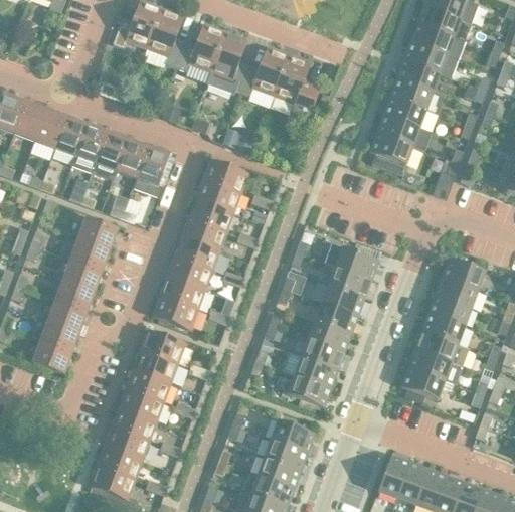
[(46,0),(52,2),(49,8),(60,12),(64,0),(46,0)]
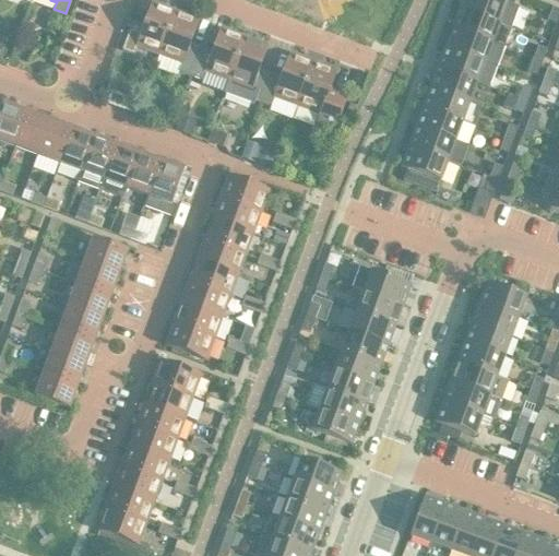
[(461,0),(459,7),(511,26),(519,6),(503,0),(461,0)]
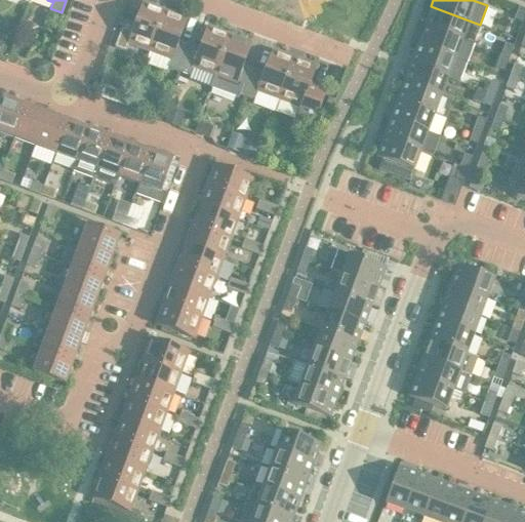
[(148,49),(163,8),(143,1),(134,23),(124,19),(114,45),(125,49),(127,42),(148,49)]
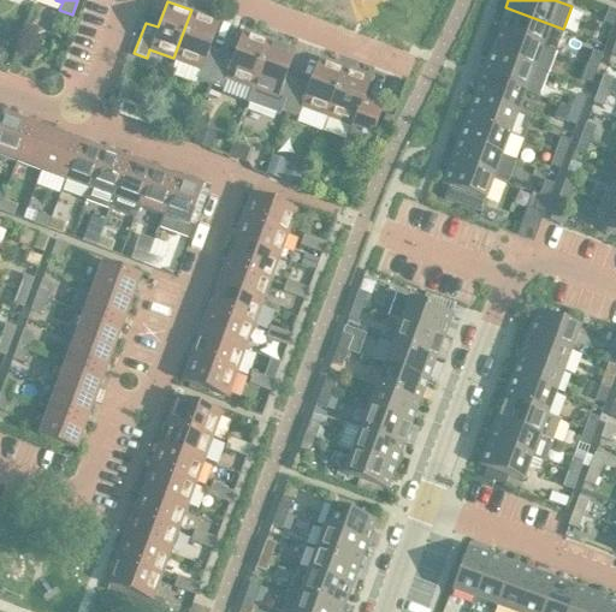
[(602,19),(612,23),(615,15),(615,7),(608,5),(602,19)]
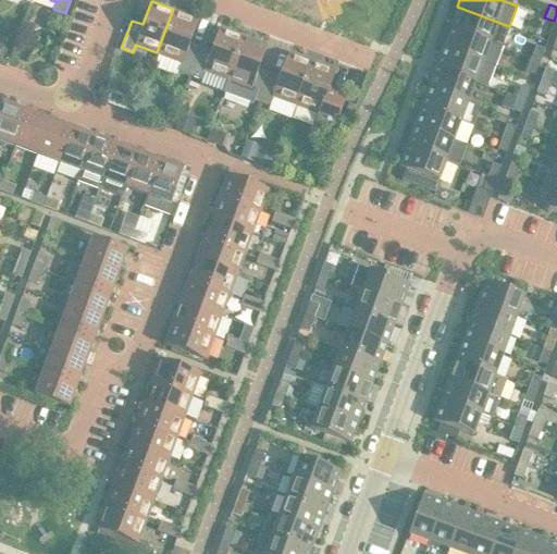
[(457,7),(450,27),(502,47),(509,26),(457,7)]
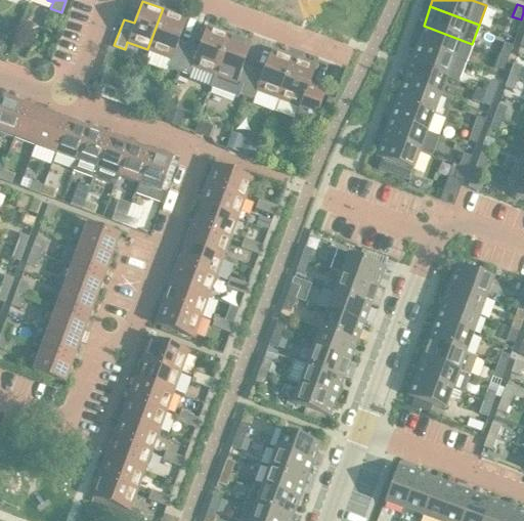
[(177,69),(187,42),(177,38),(185,16),(163,8),(147,49),(169,57),(166,64),(177,69)]
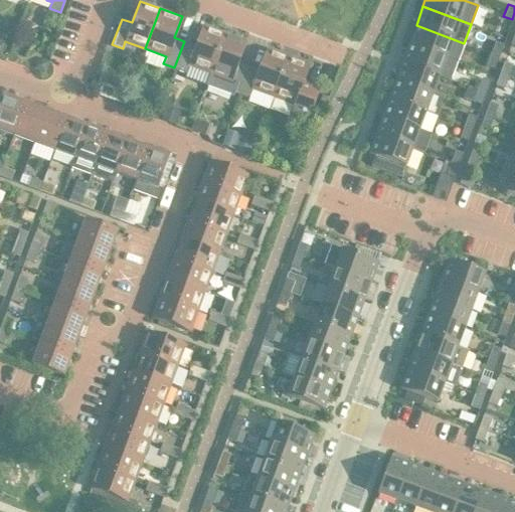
[(184,41),(174,67),(186,72),(189,65),(209,72),(224,32),(203,24),(195,45),(184,41)]
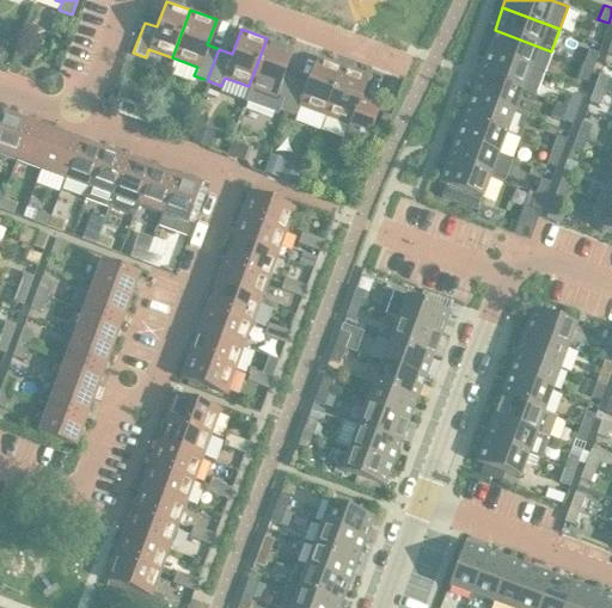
[(495,30),(487,51),(543,73),(551,51),(495,30)]
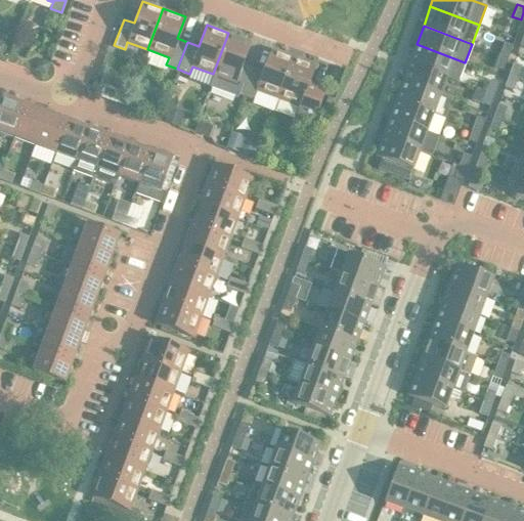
[(243,92),(253,66),(242,61),(250,41),(228,33),(213,74),(209,86),(236,96),(238,91),(243,92)]
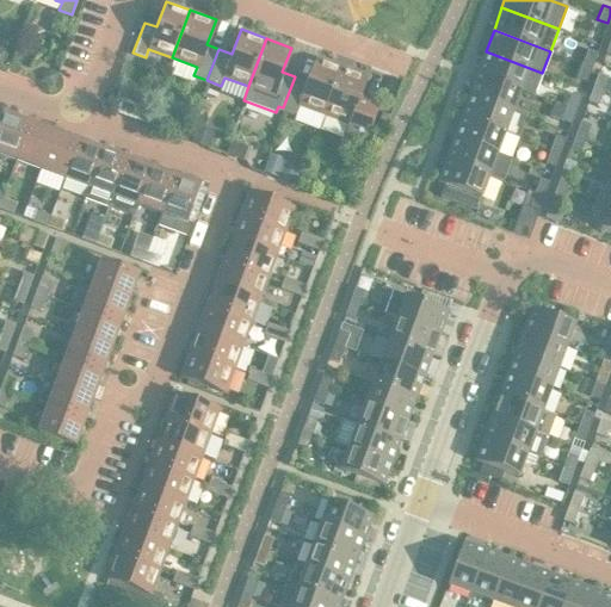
[(581,63),(592,67),(598,51),(587,48),(581,63)]
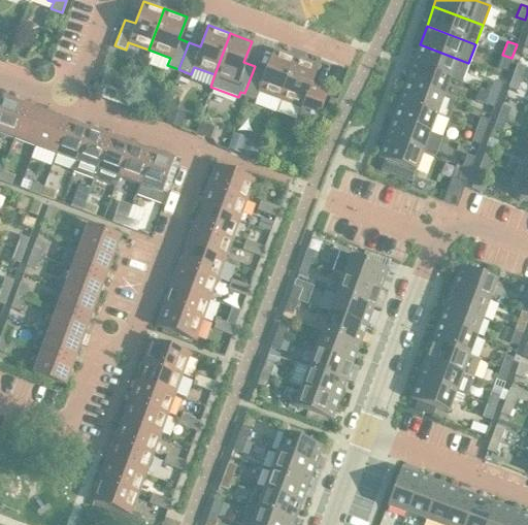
[(420,44),(414,62),(451,76),(462,80),(468,63),(420,44)]
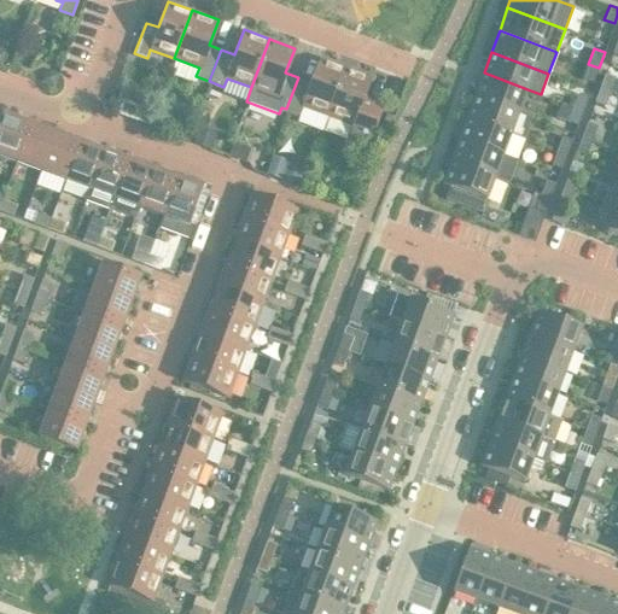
[(327,115),(344,65),(319,57),(309,82),(298,77),(286,109),(299,113),(303,106),(327,115)]
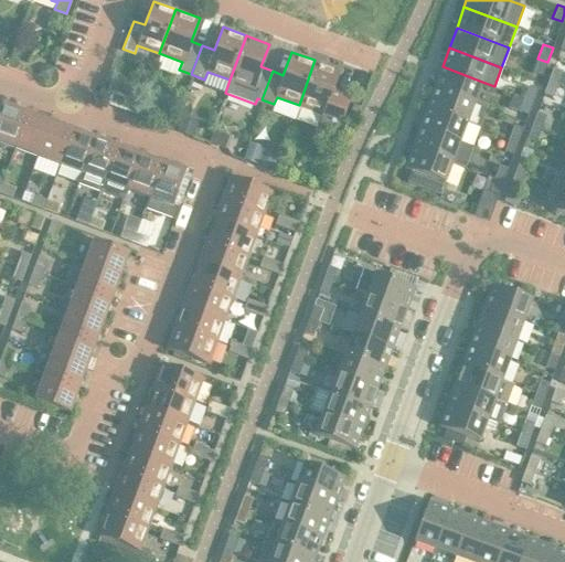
[(547,62),(537,59),(533,70),(543,74),(547,62)]
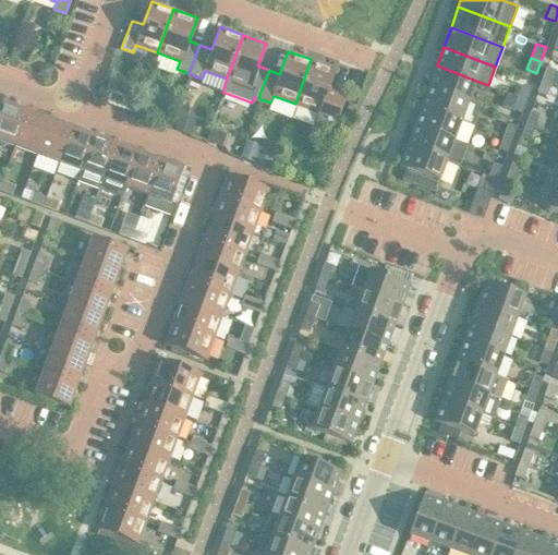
[(327,93),(336,69),(311,59),(295,104),(317,112),(315,119),(335,127),(344,99),(327,93)]
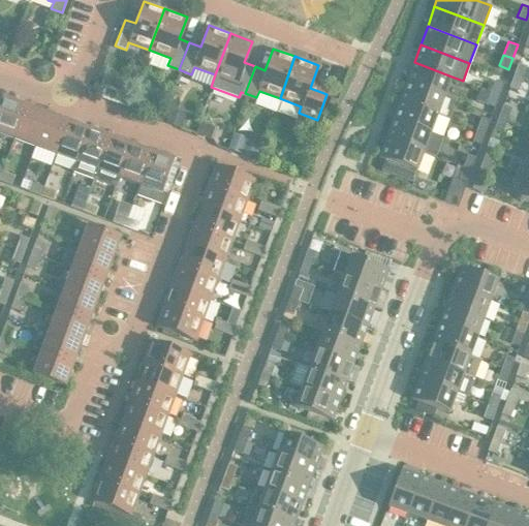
[(35,67),(34,67),(34,69),(35,70),(41,72),(43,72),(45,72),(48,71),(49,70),(49,69),(50,66),(50,65),(51,65),(51,62),(50,61),(49,60),(43,59),(40,60),(37,62),(36,62),(36,65),(35,65),(35,67)]
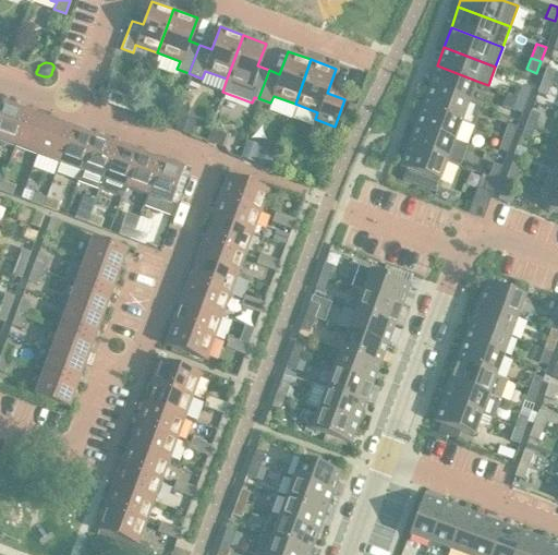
[(437,65),(429,85),(469,100),(476,81),(437,65)]
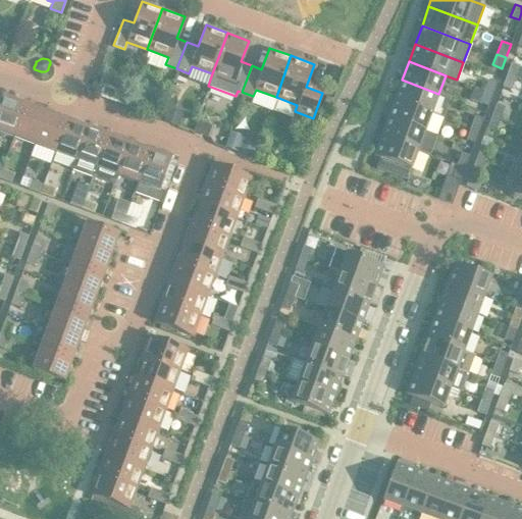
[(507,73),(516,76),(521,64),(512,61),(507,73)]
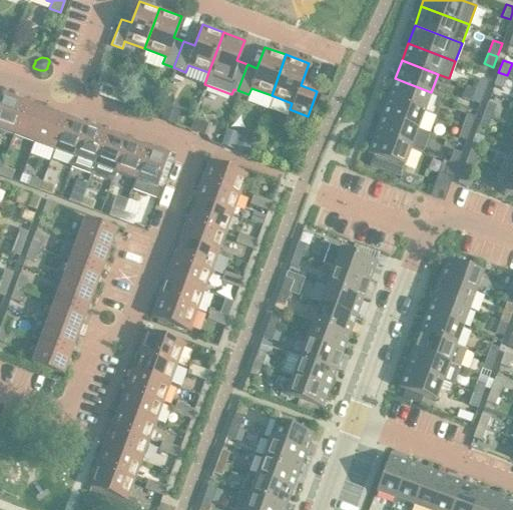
[(507,75),(498,72),(494,82),(503,86),(507,75)]
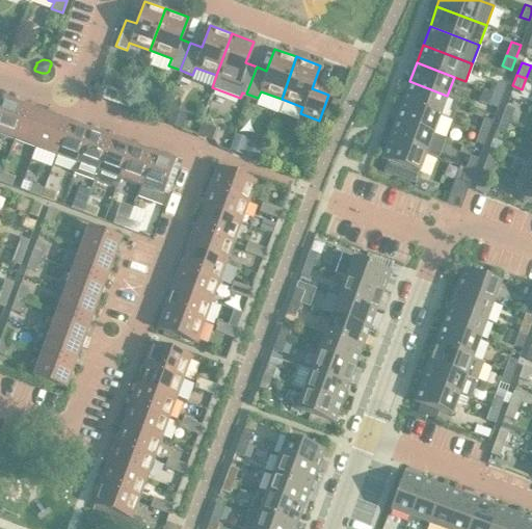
[(494,93),(502,96),(506,83),(499,80),(494,93)]
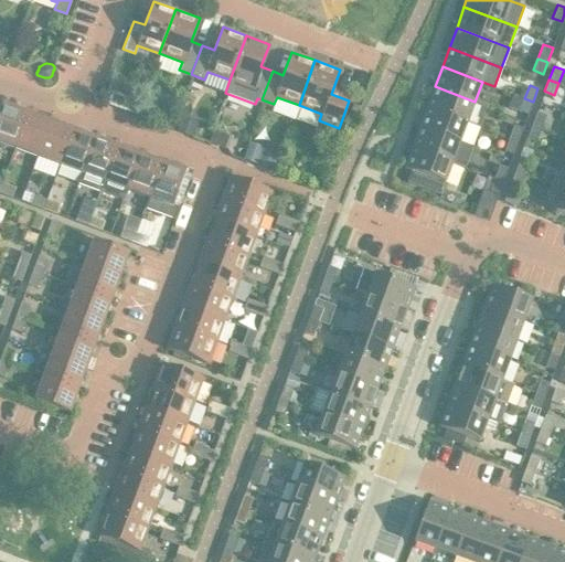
[(435,86),(427,106),(468,122),(475,102),(435,86)]
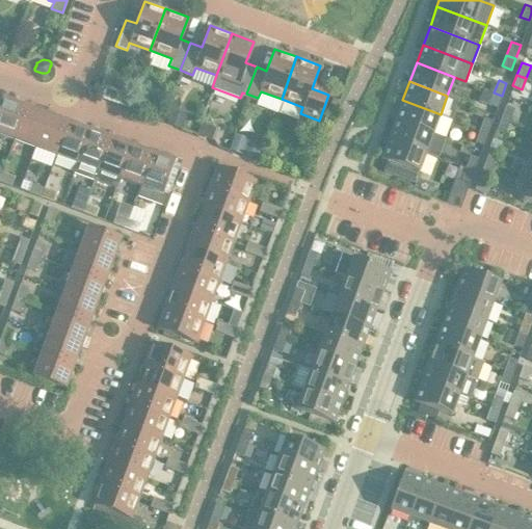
[(502,96),(494,93),(489,104),(497,107),(502,96)]
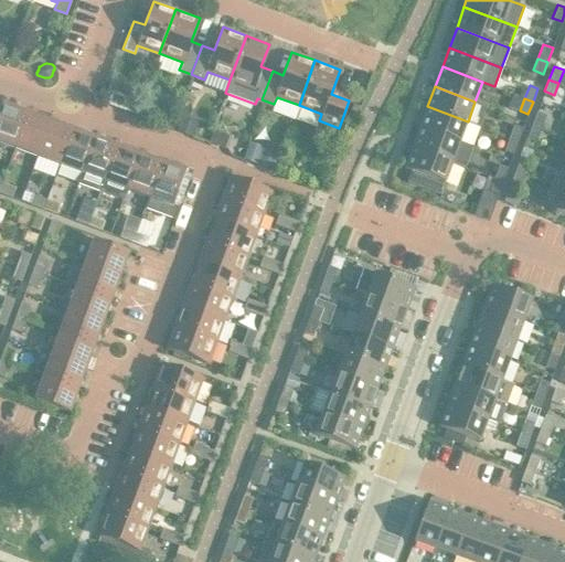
[(0,141),(13,147),(27,112),(3,104),(0,112),(0,141)]
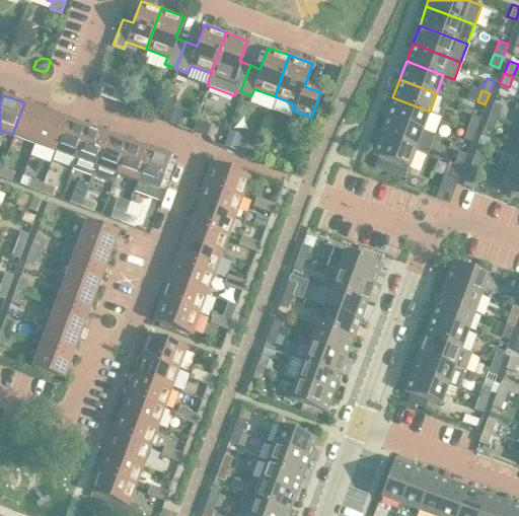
[(392,97),(386,117),(423,130),(430,112),(392,97)]
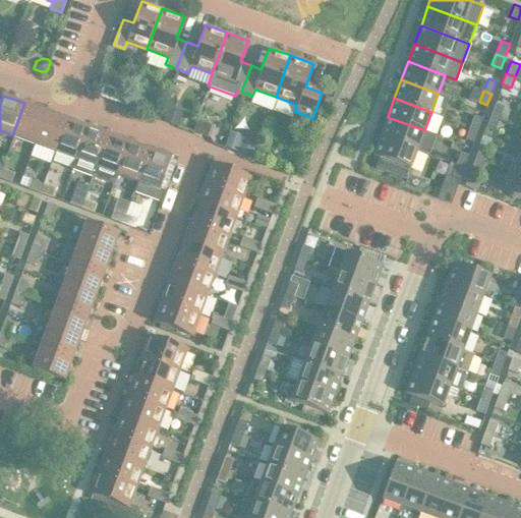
[(490,114),(499,118),(504,105),(495,102),(490,114)]
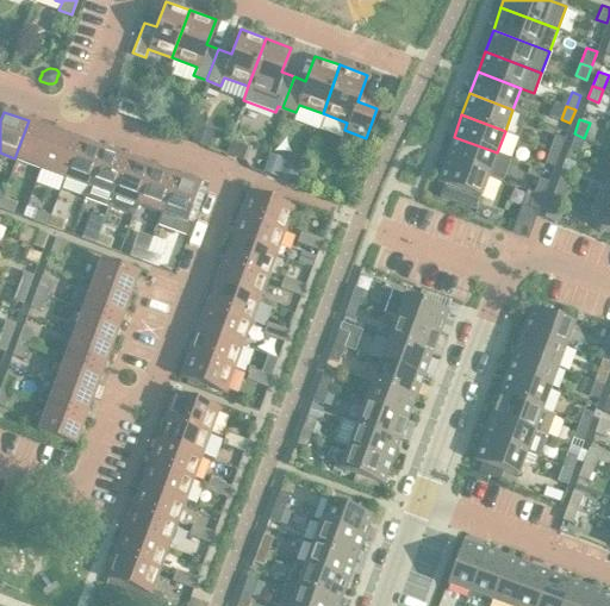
[(54,130),(29,120),(14,158),(39,168),(54,130)]
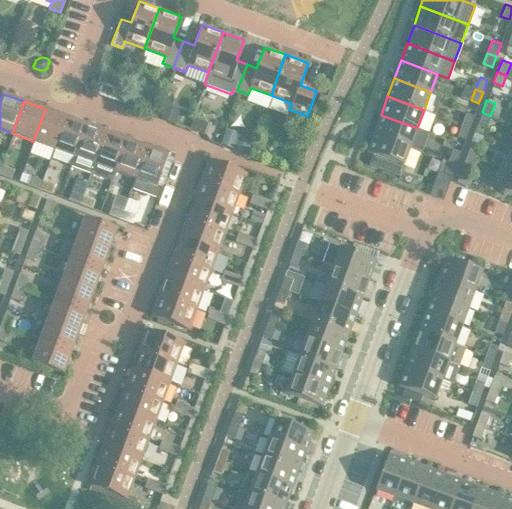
[(165,102),(160,117),(174,122),(180,107),(165,102)]
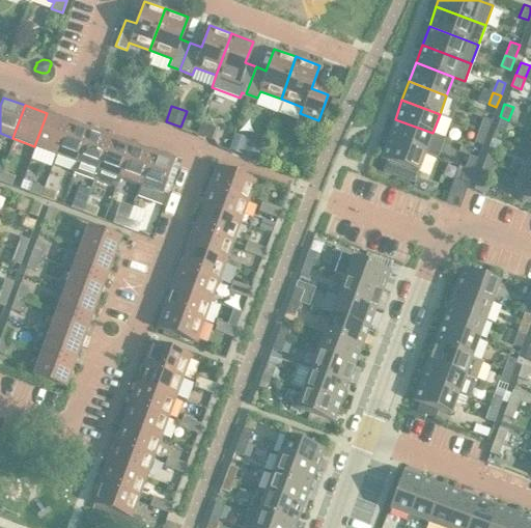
[(67,120),(47,113),(34,146),(55,154),(67,120)]
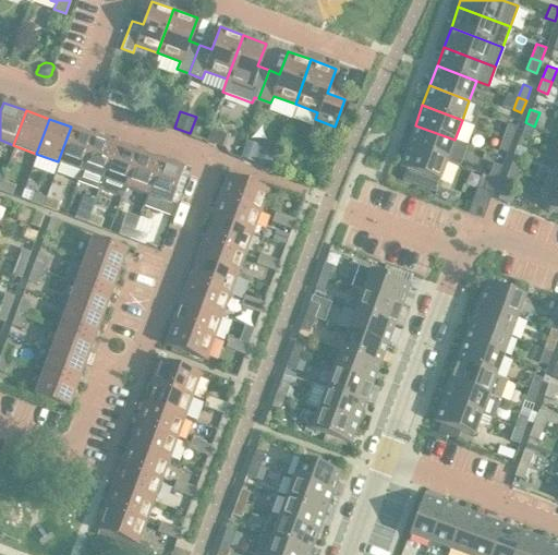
[(502,135),(511,139),(517,125),(508,122),(502,135)]
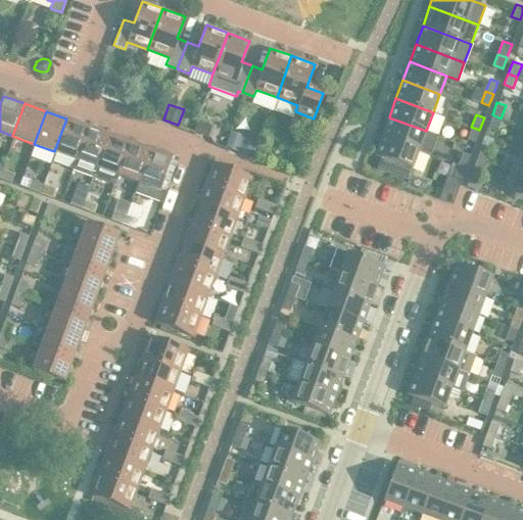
[(501,119),(492,114),(487,126),(496,130),(501,119)]
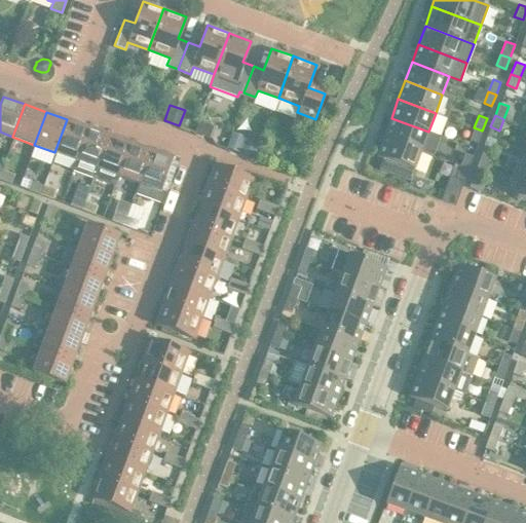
[(391,118),(384,136),(421,150),(433,154),(440,136),(428,132),(391,118)]
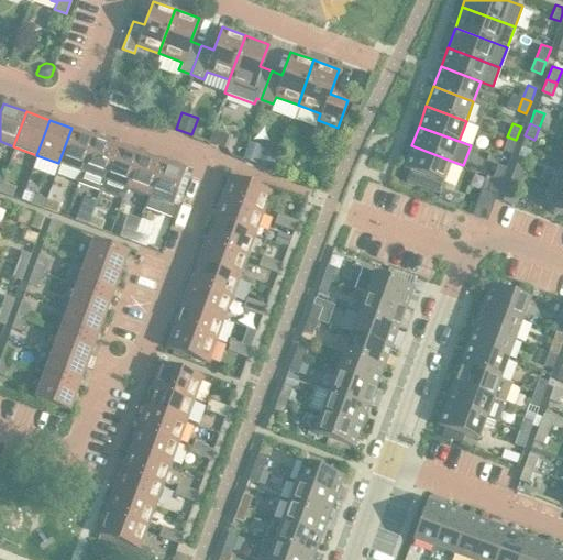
[(94,136),(72,128),(58,163),(80,171),(94,136)]
